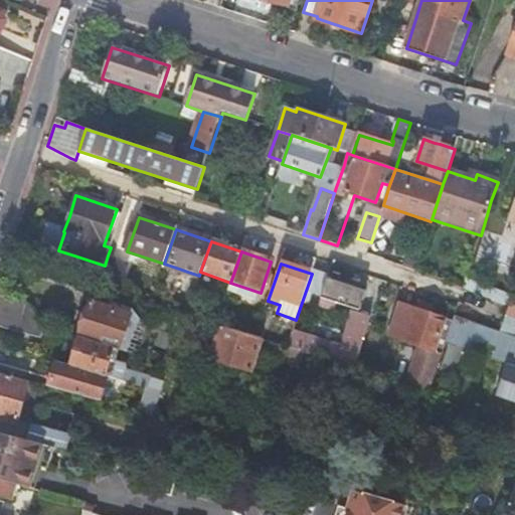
[(329,280),(323,300),(362,312),(368,293),(341,283),(342,277),(331,273),(329,280)]
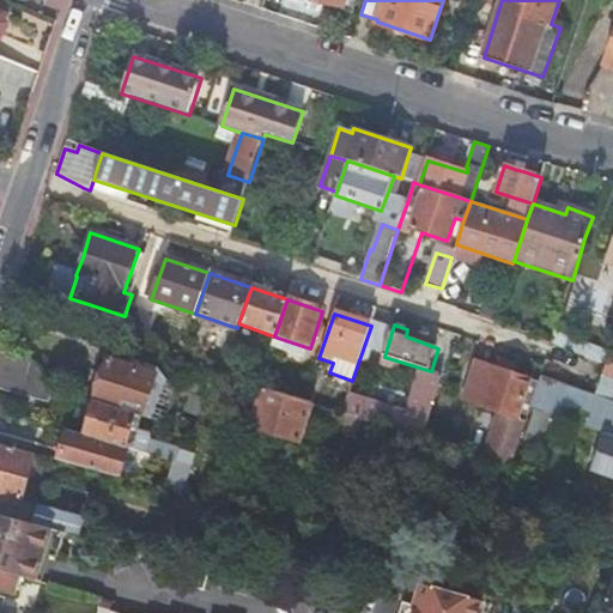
[(392,333),(371,326),(363,350),(384,357),(392,333)]
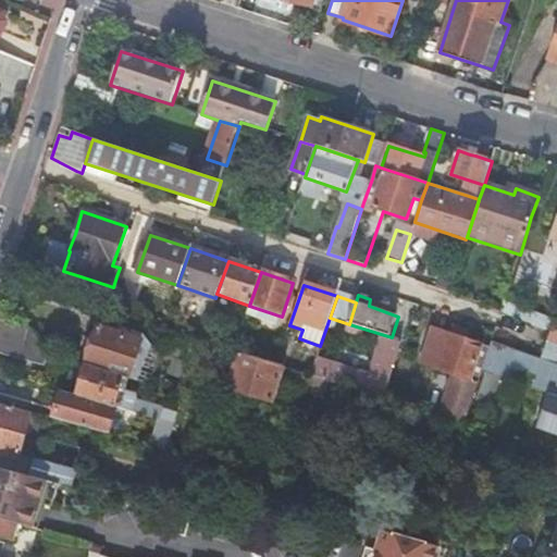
[(0,320),(0,336),(22,344),(27,330),(0,320)]
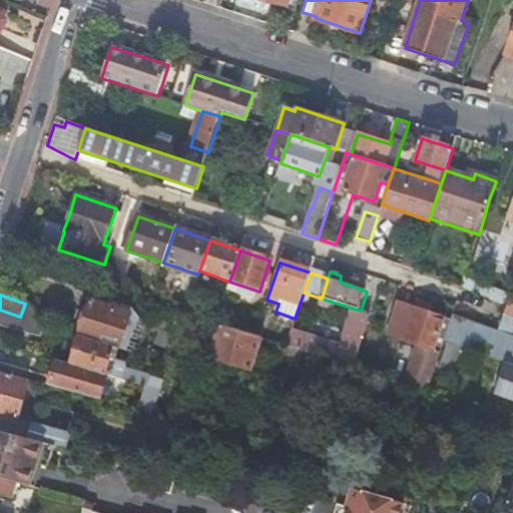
[(512,295),(498,335),(452,318),(451,321),(444,342),(464,348),(511,365),(512,365),(512,295)]
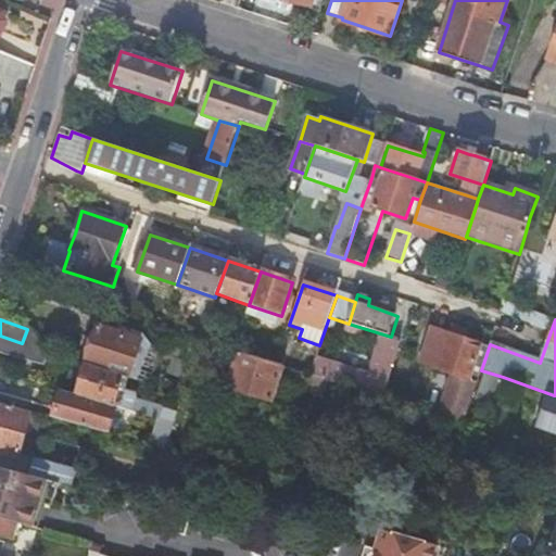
[(91,346),(85,365),(124,378),(129,380),(141,341),(97,327),(91,346)]
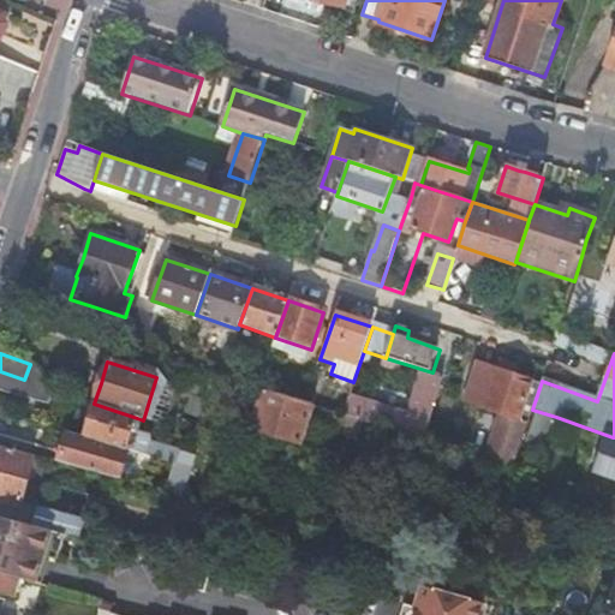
[(473,364),(460,404),(497,415),(483,460),(513,470),(513,467),(521,442),(527,424),(532,410),(541,384),(532,382),(509,375),(513,366),(497,362),(494,370),(473,364)]
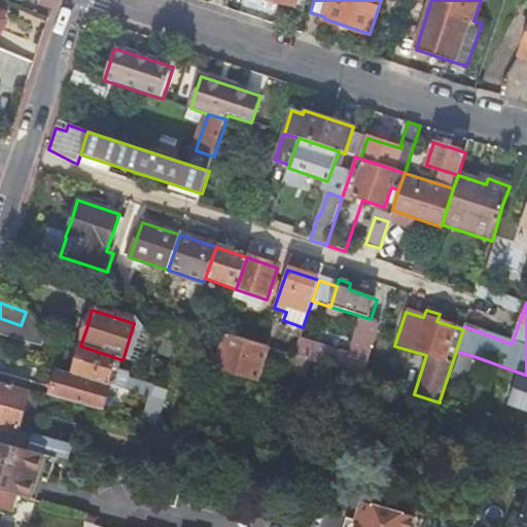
[(0,335),(13,340),(41,347),(45,335),(21,325),(0,318),(0,335)]
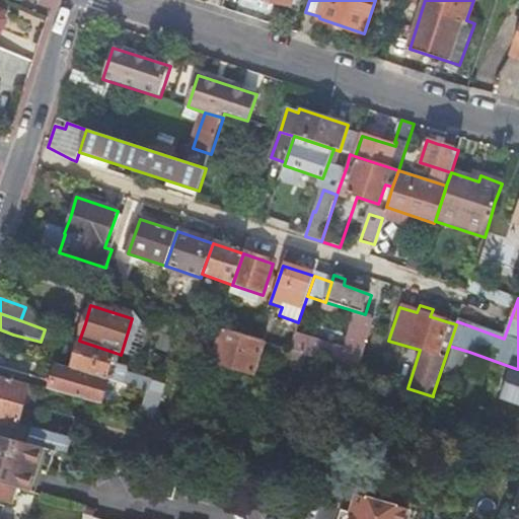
[(343,350),(294,335),(289,351),(306,357),(357,373),(374,319),(355,313),(343,350)]
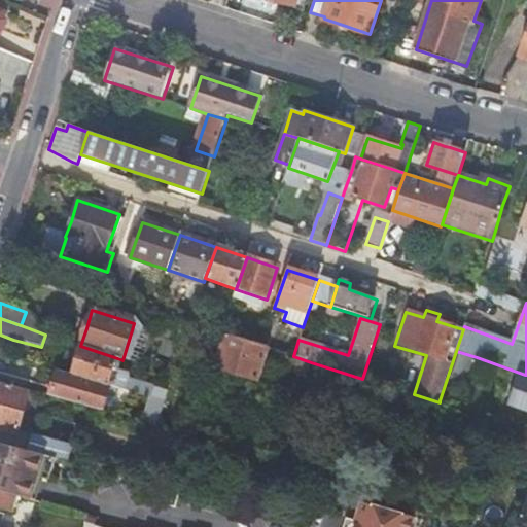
[(311,362),(293,356),(260,347),(245,342),(225,336),(215,367),(236,374),(257,381),(259,372),(267,374),(269,365),(283,371),(282,372),(306,379),(311,362)]
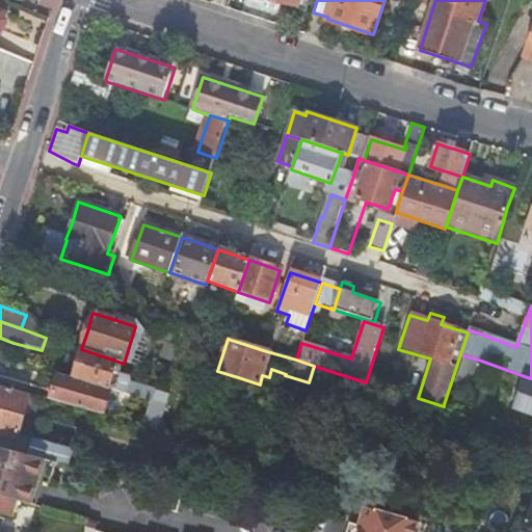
[(178,349),(164,343),(159,356),(173,363),(178,349)]
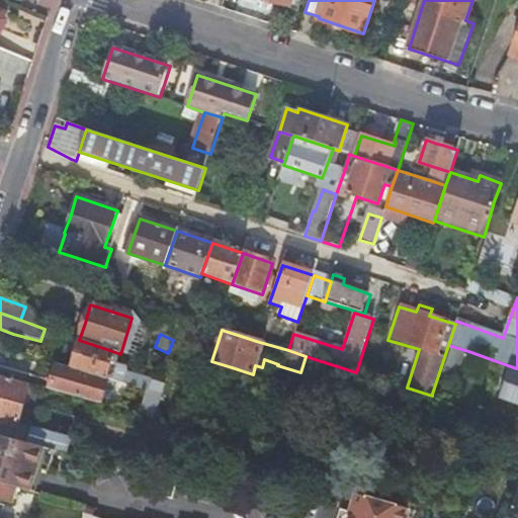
[(79,340),(72,368),(107,378),(120,382),(147,391),(140,416),(154,420),(156,413),(162,394),(149,390),(151,380),(128,373),(125,366),(111,362),(115,352),(79,340)]
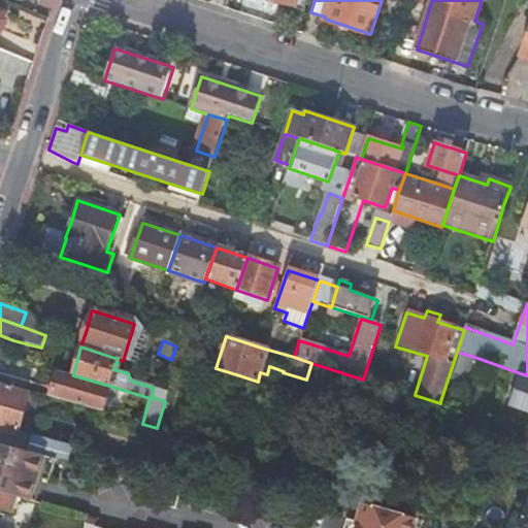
[(476,359),(460,354),(452,377),(468,383),(476,359)]
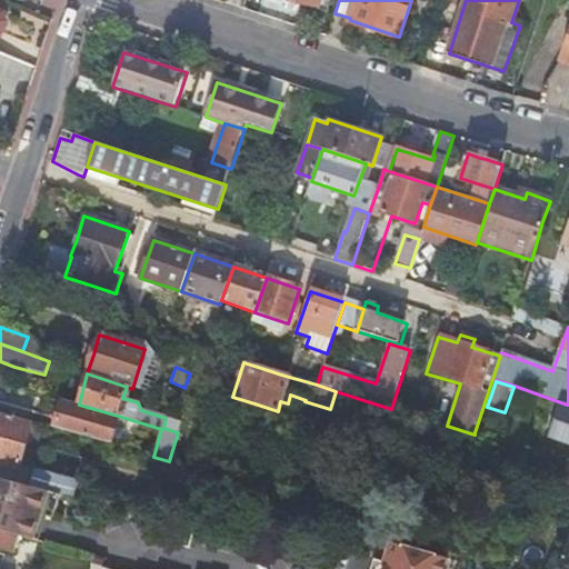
[(79,405),(62,400),(58,415),(55,428),(109,445),(118,416),(79,405)]
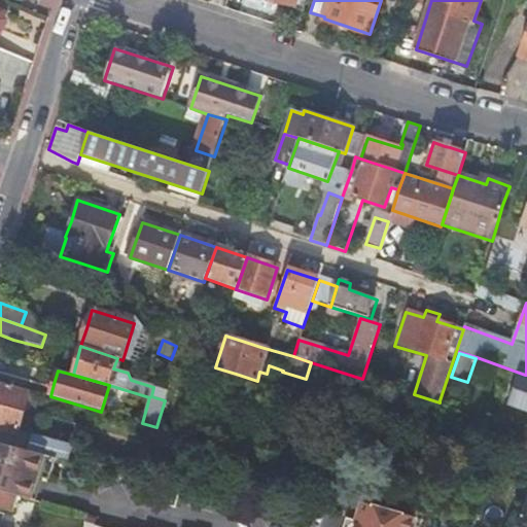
[(0,428),(16,433),(30,391),(0,382),(0,428)]
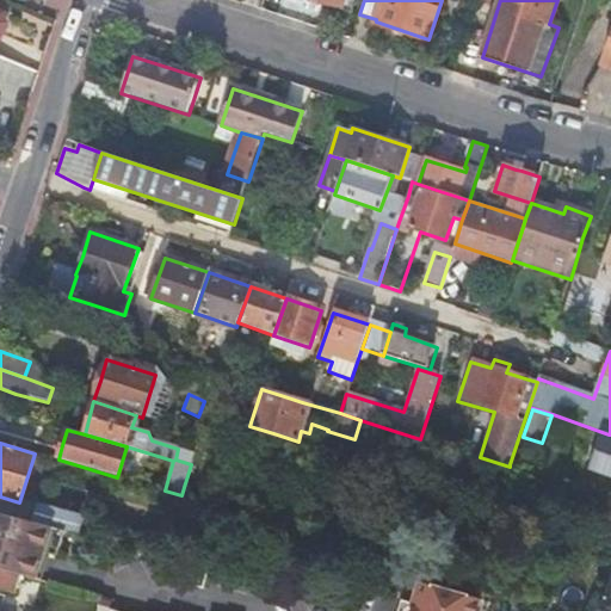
[(610,450),(604,448),(598,466),(610,469),(610,450)]
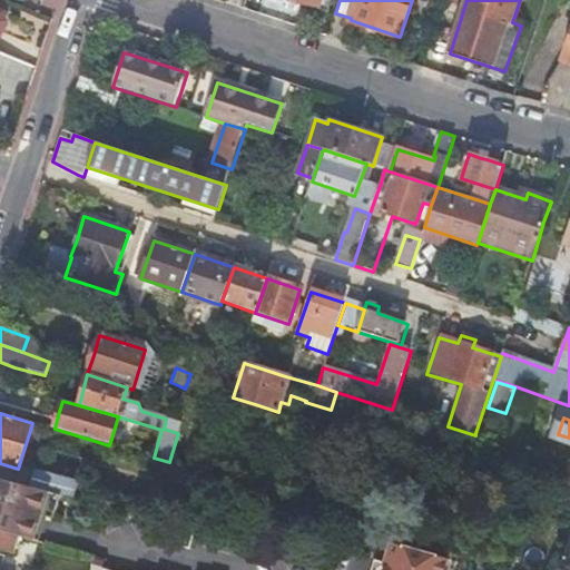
[(178,457),(172,454),(169,462),(176,463),(178,457)]
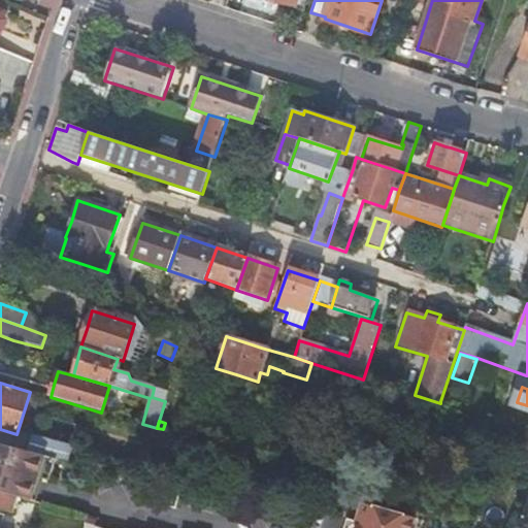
[(66,462),(75,464),(79,449),(31,435),(26,451),(29,452),(35,454),(47,457),(66,462)]
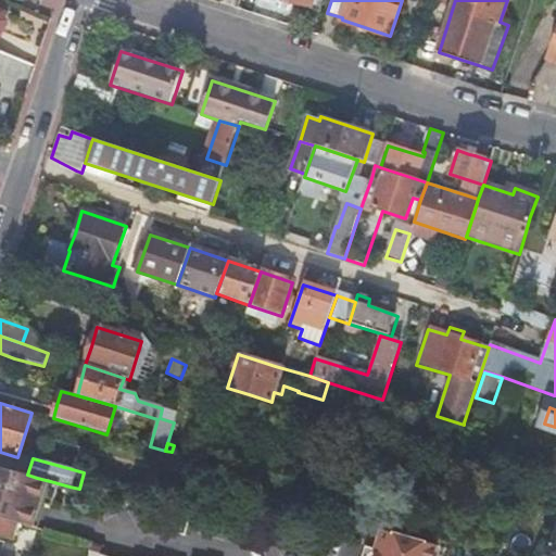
[(27,475),(0,466),(0,517),(14,521),(22,523),(29,500),(37,502),(42,503),(50,481),(37,478),(30,476),(27,475)]
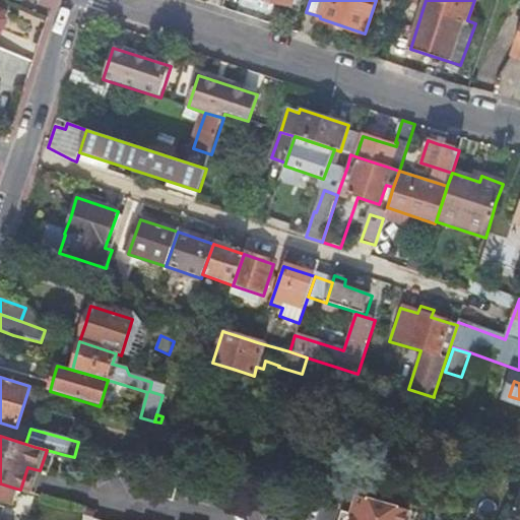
[(27,467),(20,490),(26,492),(35,469),(27,467)]
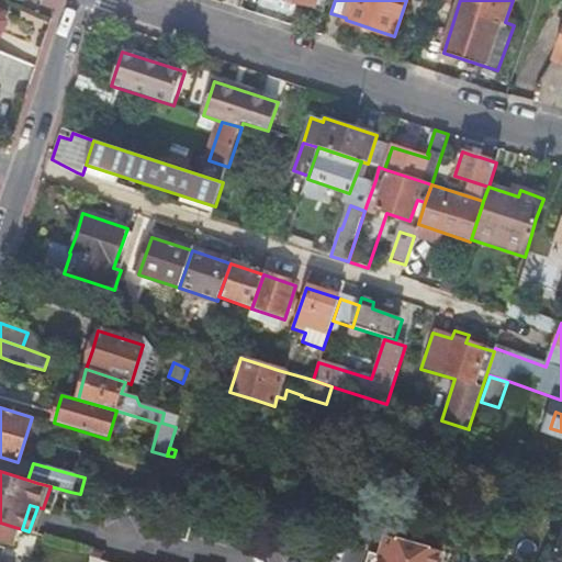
[(0,541),(9,543),(14,527),(0,523),(0,541)]
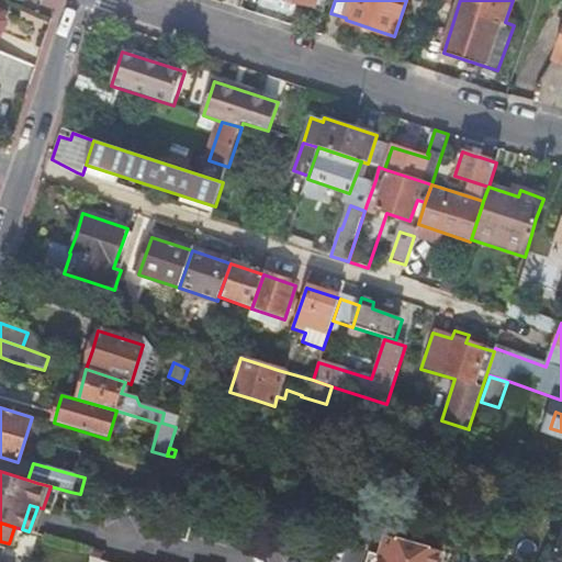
[(561,561),(561,529),(548,561),(561,561)]
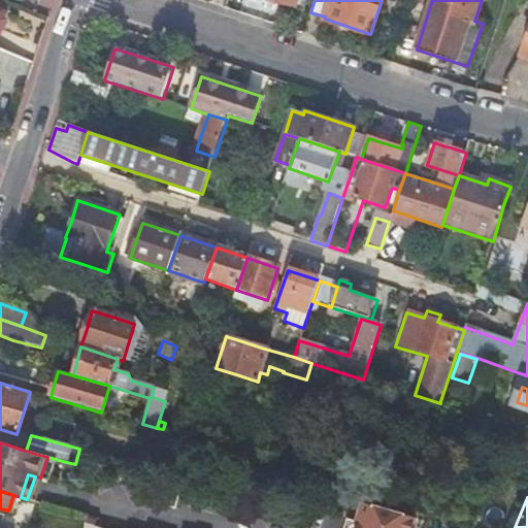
[(407,527),(410,520),(359,504),(356,515),(354,523),(343,520),(341,527),(407,527)]
